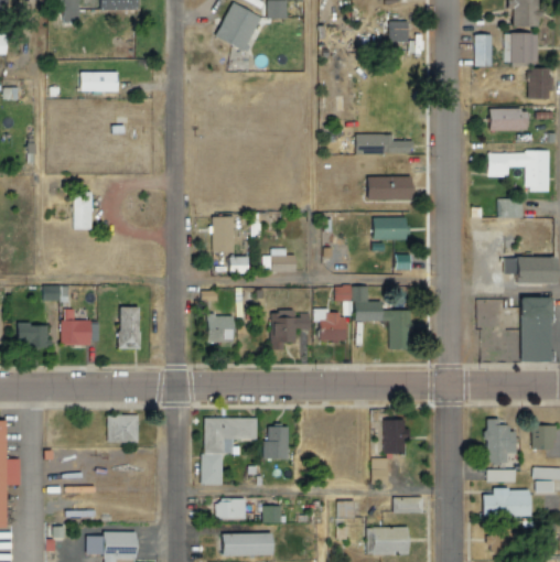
[(0,0),(9,0),(9,13),(0,12),(0,0)]
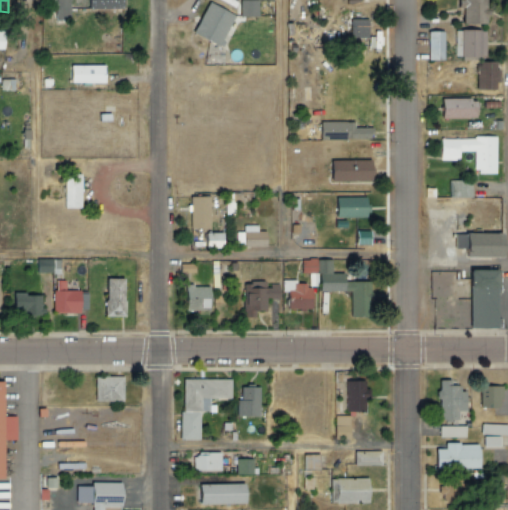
[(53,0),(70,0),(70,23),(53,23),(53,0)]
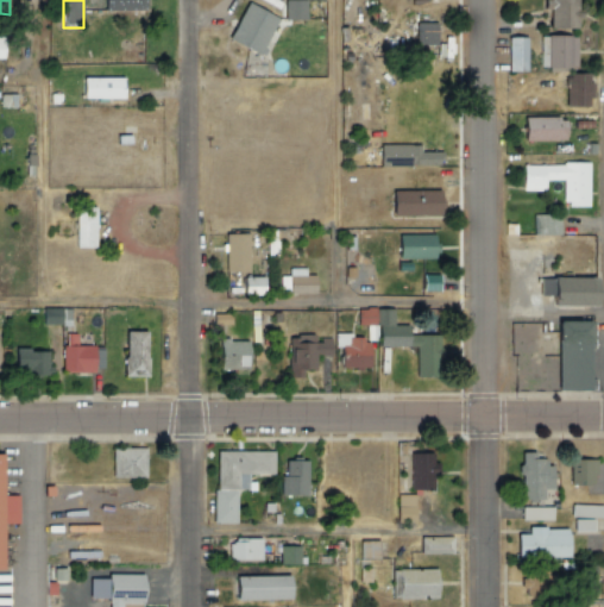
[(90,13),(90,0),(146,0),(146,13),(90,13)]
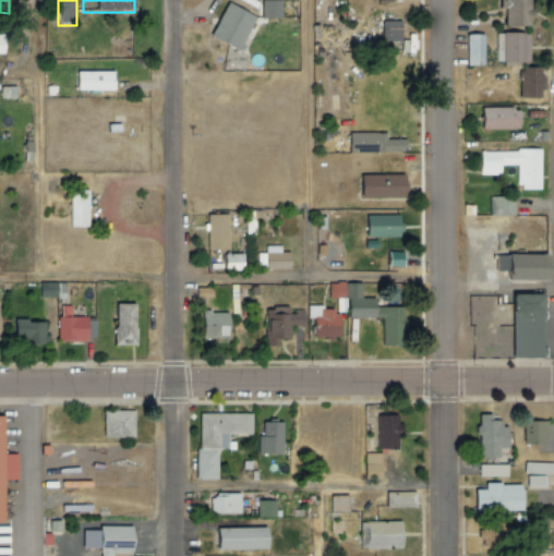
[(263,1),(284,0),(284,17),(263,17),(263,1)]
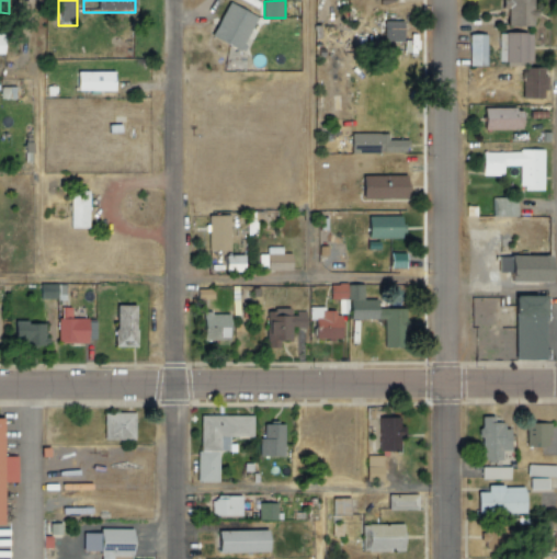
[(511,0),(535,0),(535,25),(511,25),(511,0)]
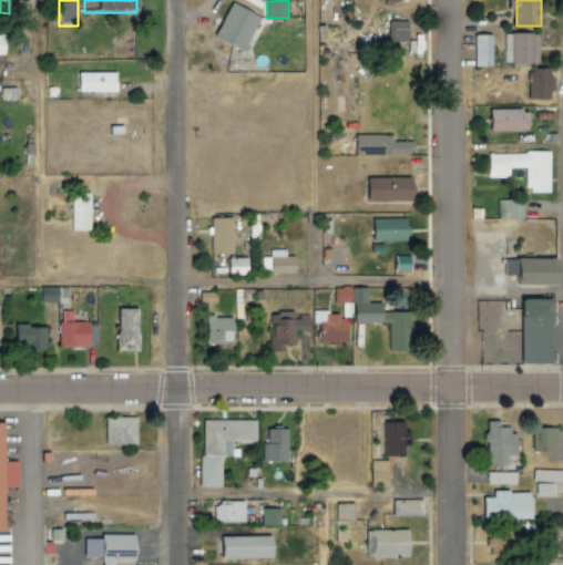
[(233,2),(260,17),(243,50),(216,36),(233,2)]
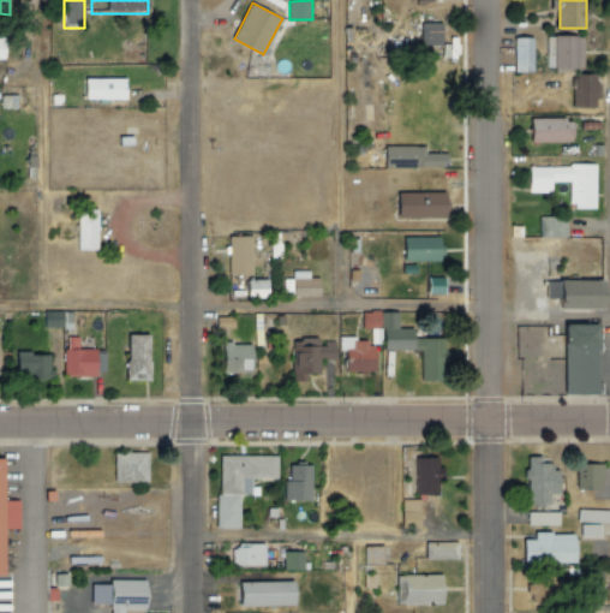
[(422,24),(442,24),(443,46),(422,46),(422,24)]
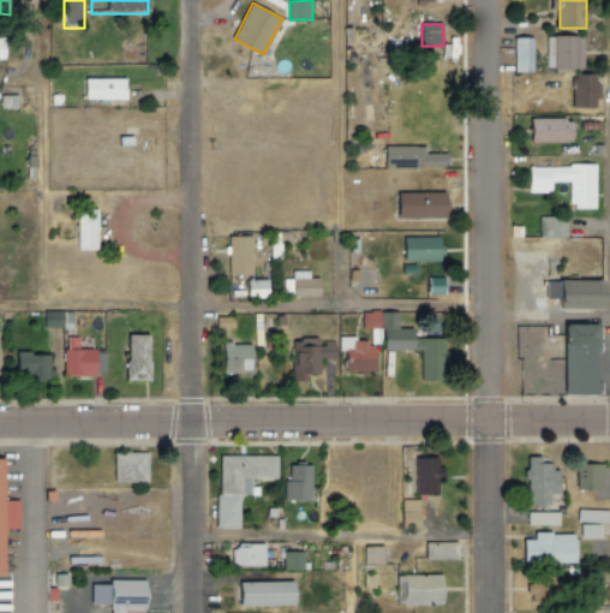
[(557,35),(586,35),(586,67),(557,67),(557,35)]
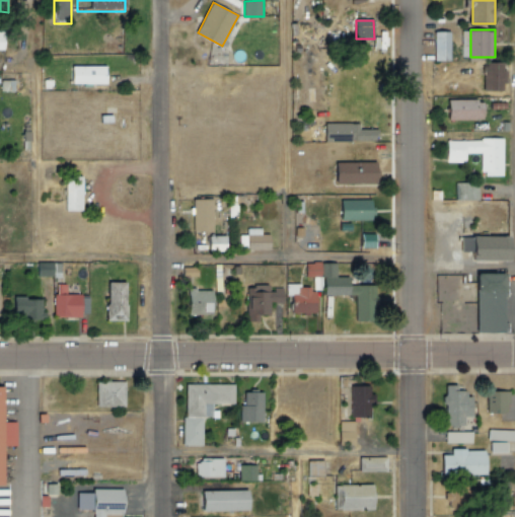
[(436,31),(451,31),(451,62),(436,62),(436,31)]
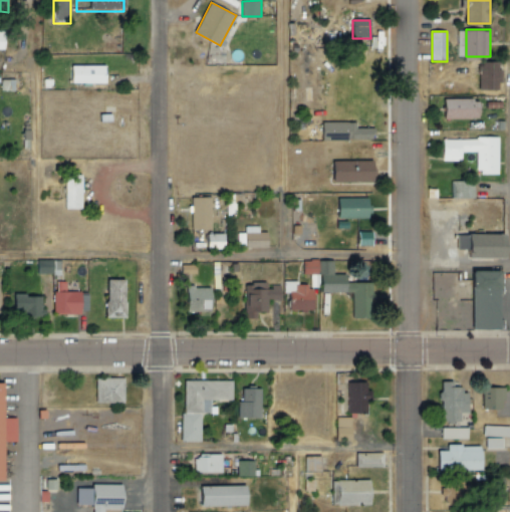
[(485,62),(501,63),(500,91),(483,90),(485,62)]
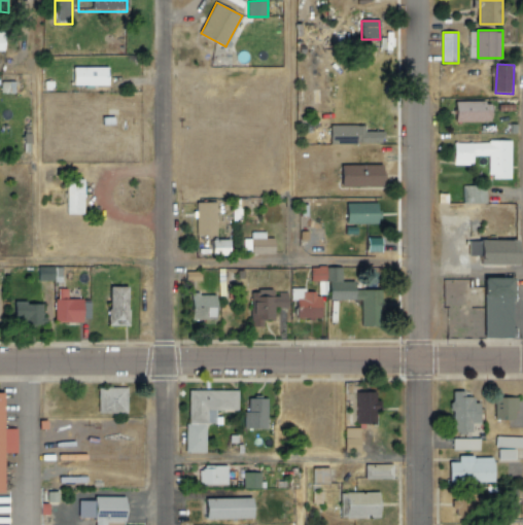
[(75,68),(110,68),(110,84),(75,84),(75,68)]
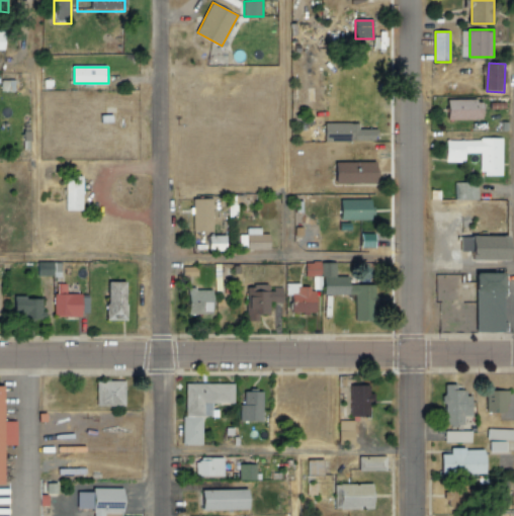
[(446,100),(483,100),(483,121),(446,121),(446,100)]
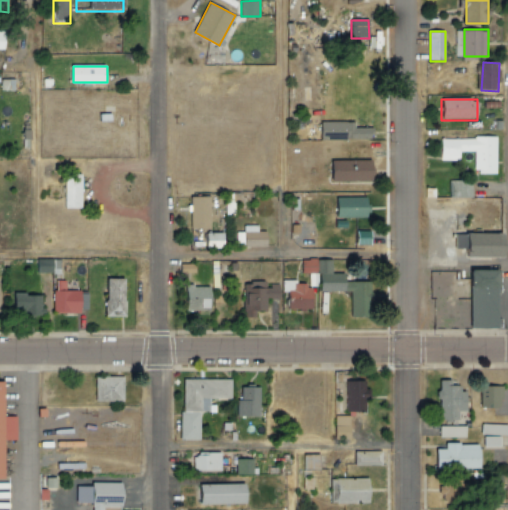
[(321,123),(350,123),(350,138),(321,139),(321,123)]
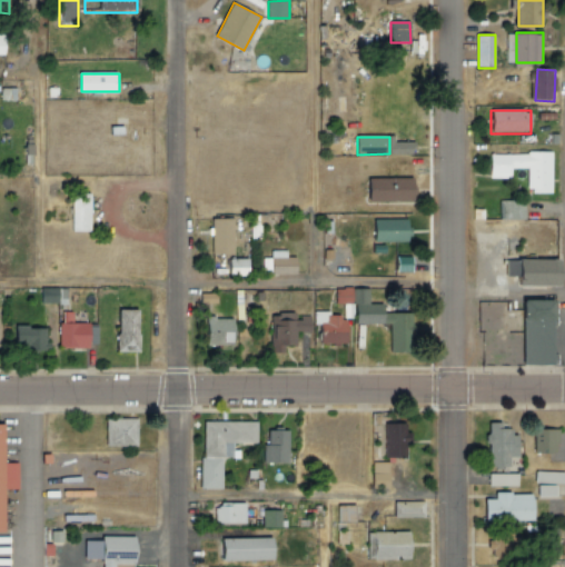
[(394,142),(417,142),(417,155),(394,155),(394,142)]
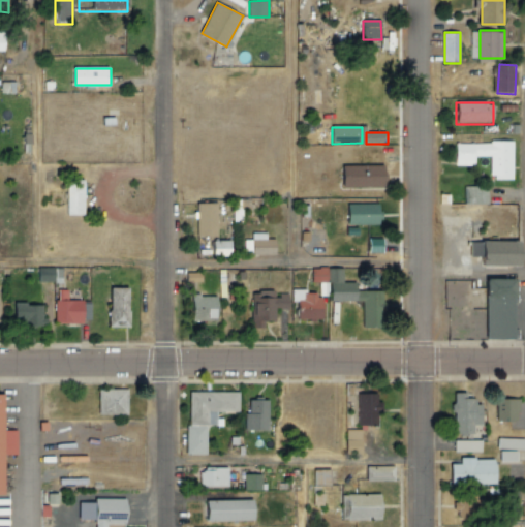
[(457,145),(493,144),(493,142),(514,142),(515,180),(494,180),(494,156),(457,157),(457,145)]
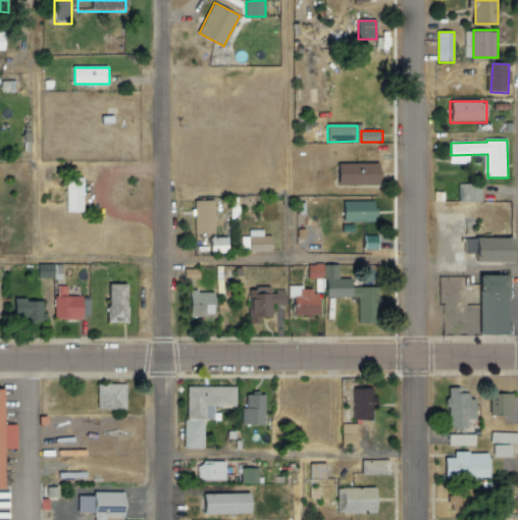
[(339,164),(382,163),(382,187),(340,187),(339,164)]
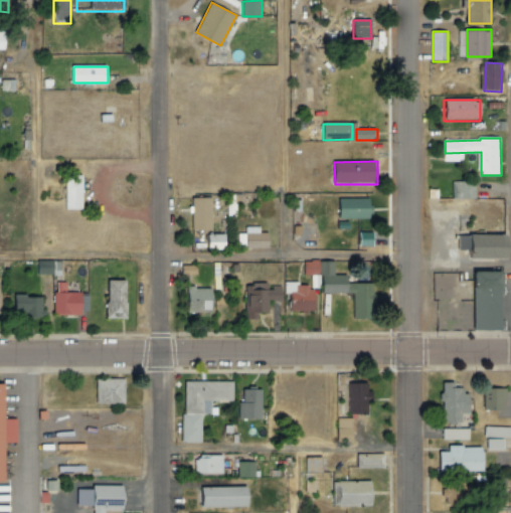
[(66,175),(83,175),(83,210),(66,210),(66,175)]
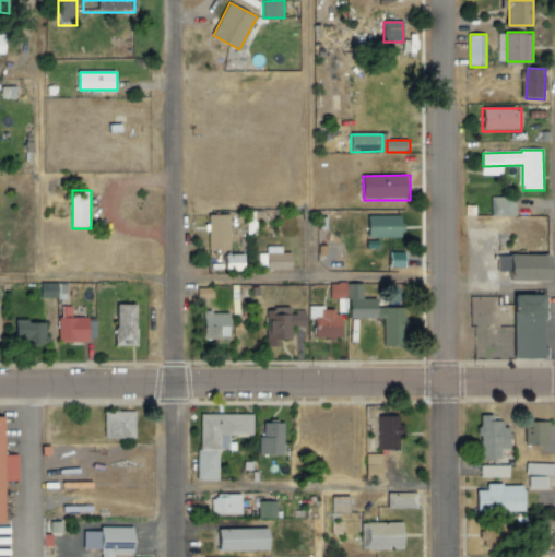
[(518,199),(494,200),(495,218),(519,217),(518,199)]
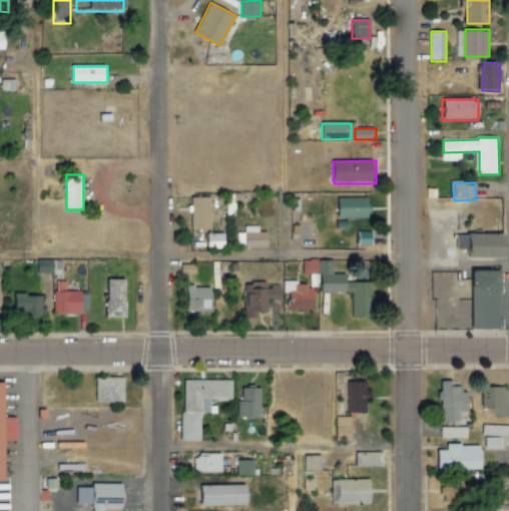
[(227,194),(234,194),(235,211),(227,212),(227,194)]
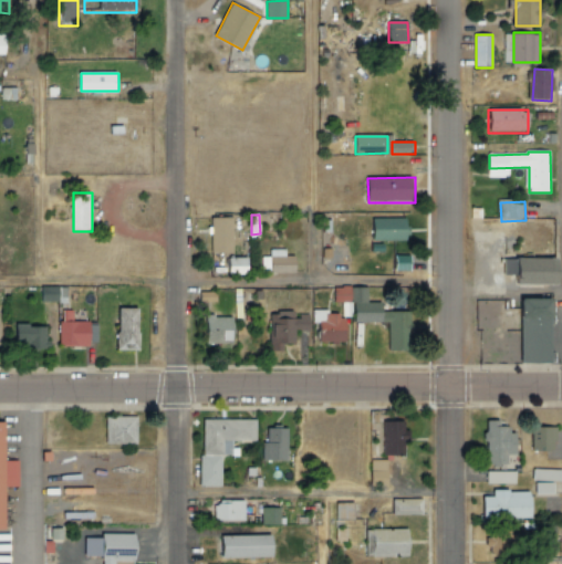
[(215,216),(235,217),(235,253),(214,252),(215,216)]
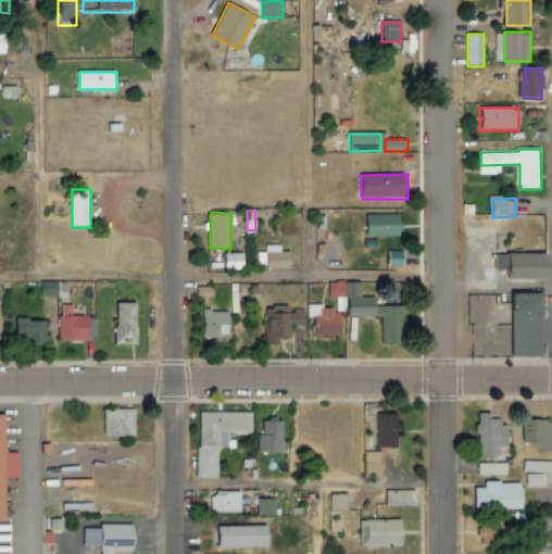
[(348,215),(363,215),(363,231),(348,231),(348,215)]
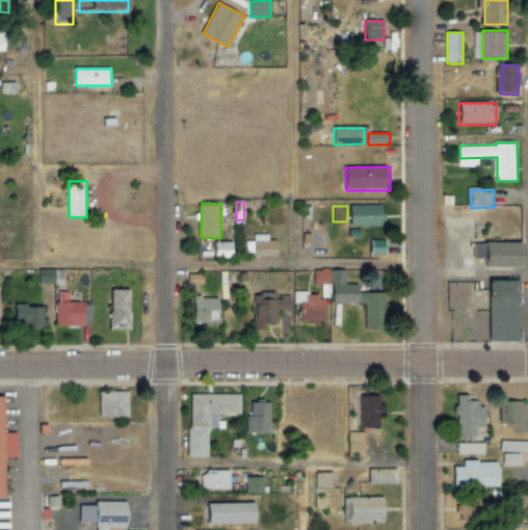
[(351,206),(384,206),(385,236),(351,236),(351,206)]
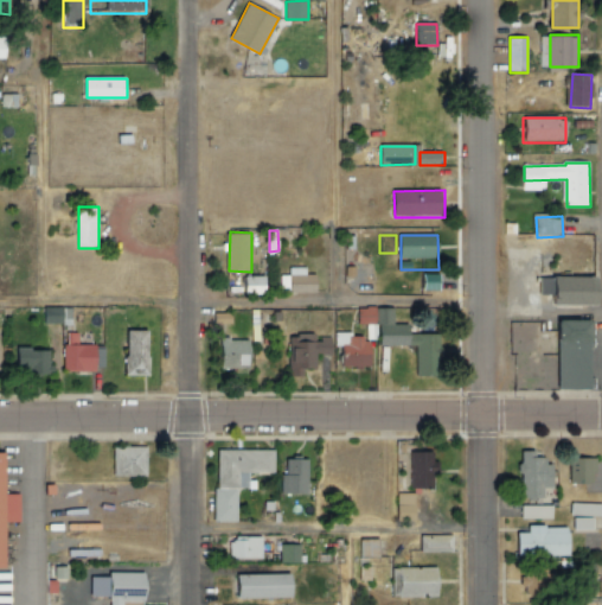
[(290,276),(316,275),(316,291),(290,291),(290,276)]
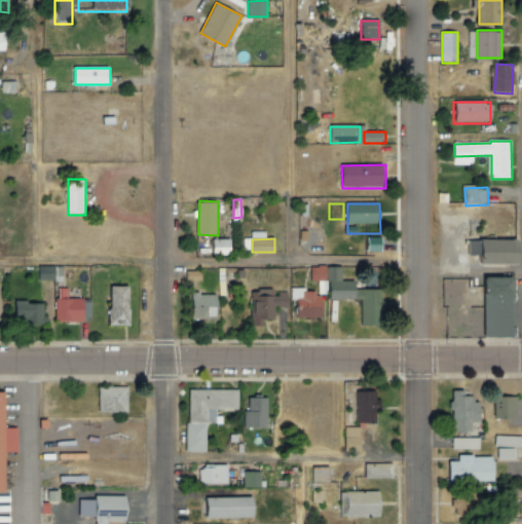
[(214,255),(214,240),(230,240),(230,255),(214,255)]
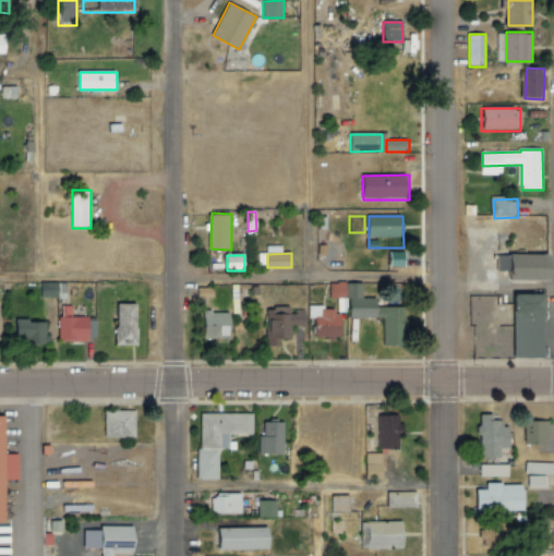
[(512,257),(551,257),(550,279),(512,278),(512,257)]
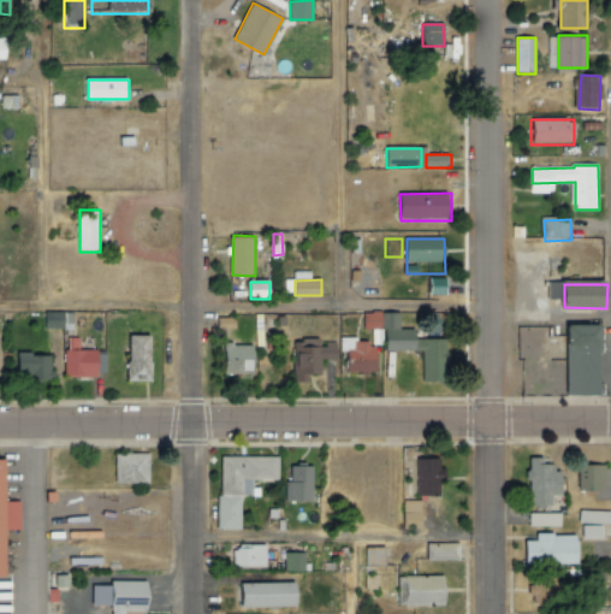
[(47,312),(66,312),(66,331),(47,331),(47,312)]
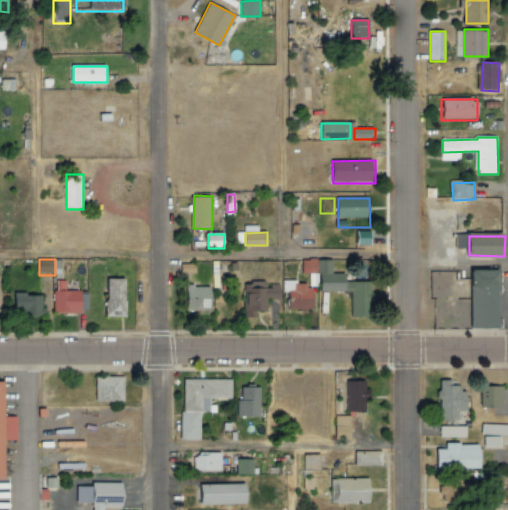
[(303,260),(319,260),(319,272),(303,272),(303,260)]
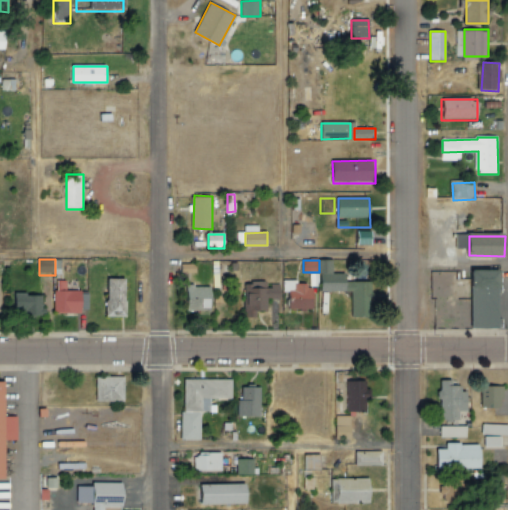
[(333,260),(333,274),(362,274),(362,283),(373,283),(372,319),(353,318),(353,291),(321,291),(322,260),(333,260)]
